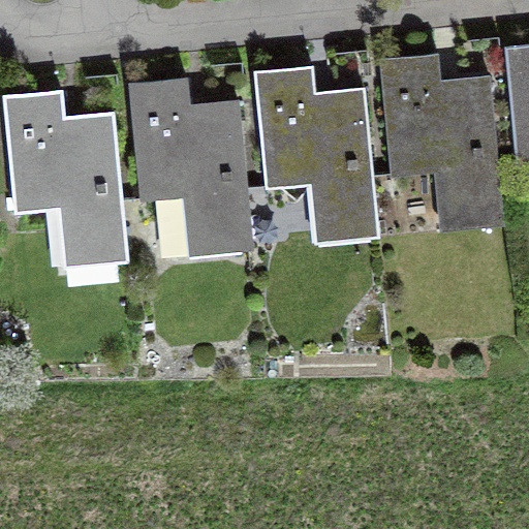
[(528,44),(505,47),(517,163),(528,161),(528,44)]
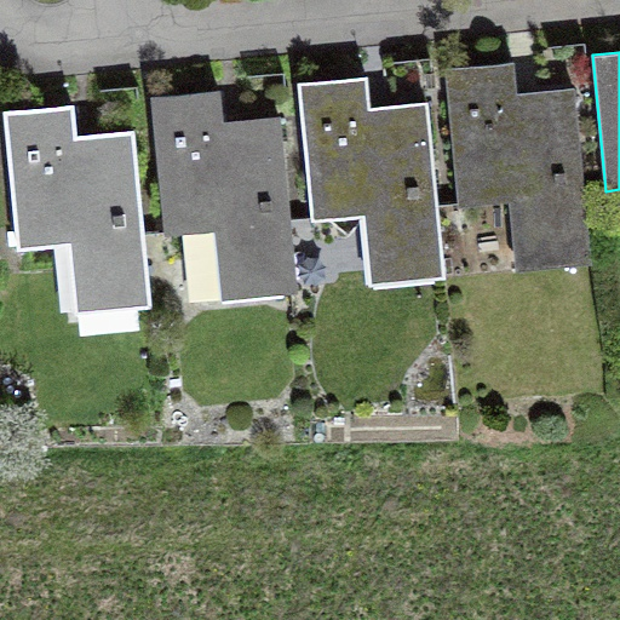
[(442,53),(373,57),(374,87),(443,85),(442,53)]
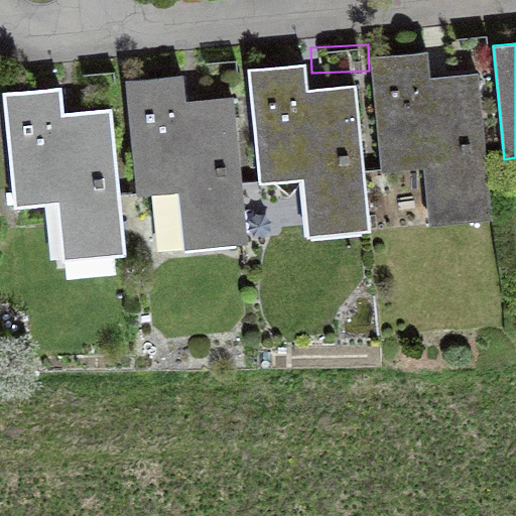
[(427,51),(372,56),(383,170),(426,166),(431,224),(483,219),(492,218),(479,82),(431,87),(427,51)]
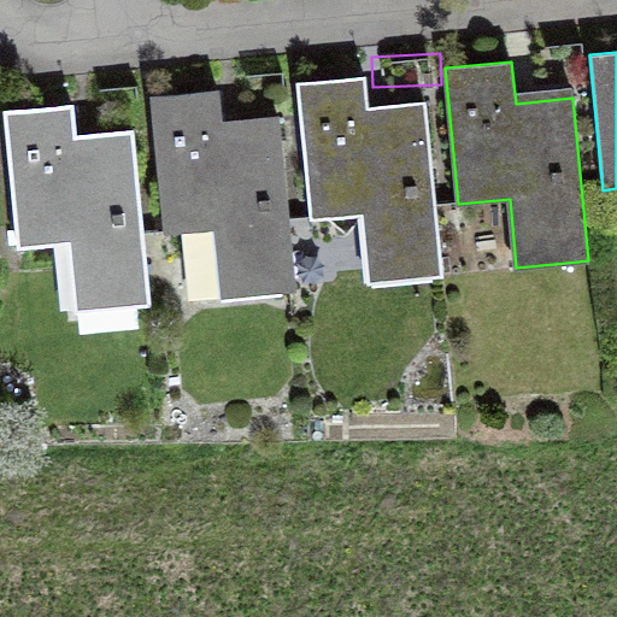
[(285,66),(224,75),(229,106),(289,97),(285,66)]
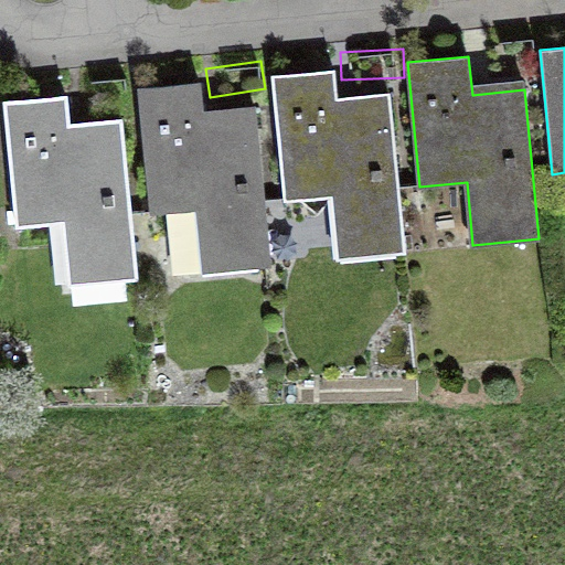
[(334,68),(273,75),(285,199),(343,193),(347,232),(393,227),(395,252),(405,251),(391,102),(338,107),(334,68)]
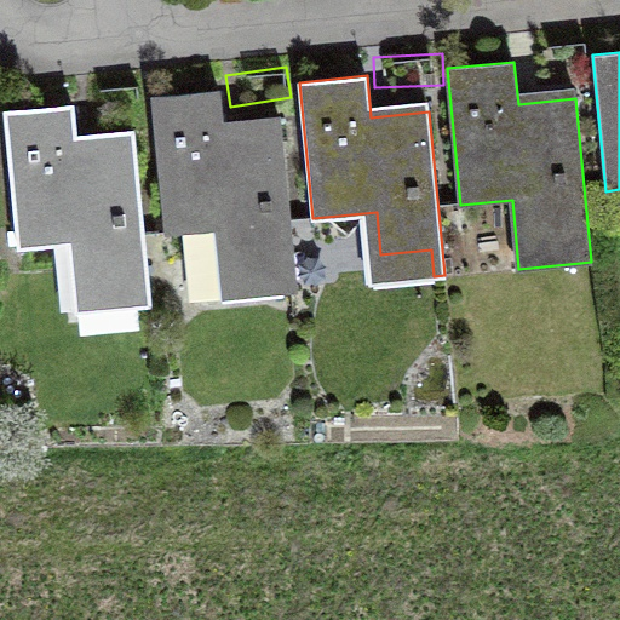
[(219,91),(151,97),(165,234),(229,228),(233,270),(283,265),(286,292),(297,291),(281,127),(223,132),(219,91)]
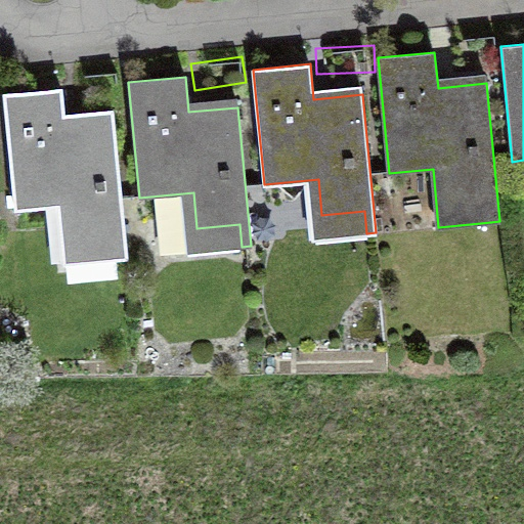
[(61,88),(4,94),(15,209),(70,204),(73,239),(115,235),(118,258),(127,258),(114,119),(64,124),(61,88)]
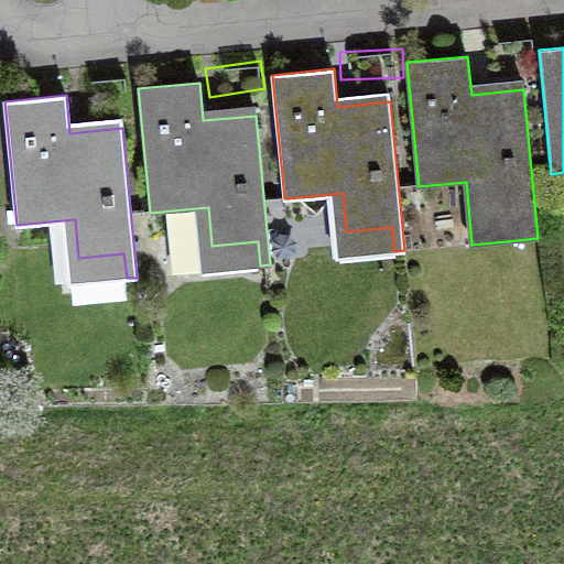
All buildings are outlined.
